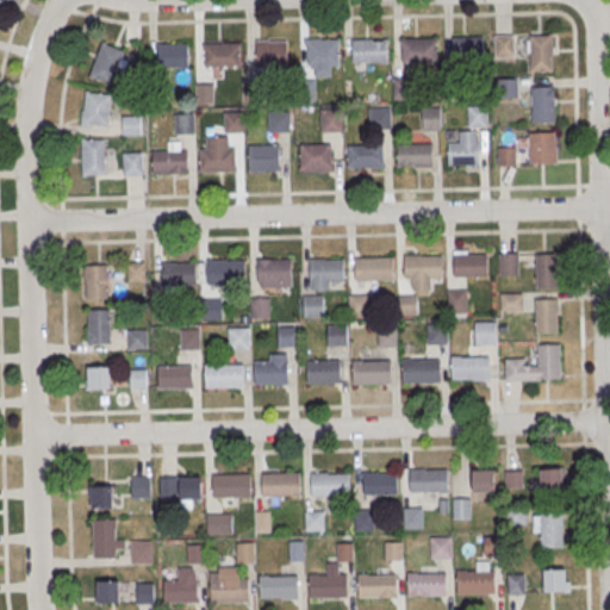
[(496,55),(514,55),(514,35),(496,35),(496,55)]
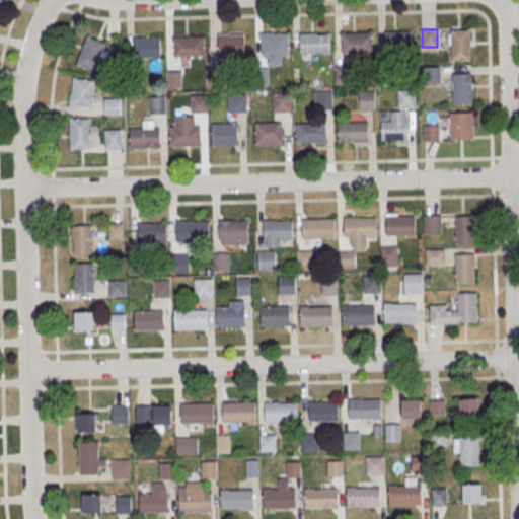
[(451,30),(469,29),(470,60),(451,61),(451,30)]
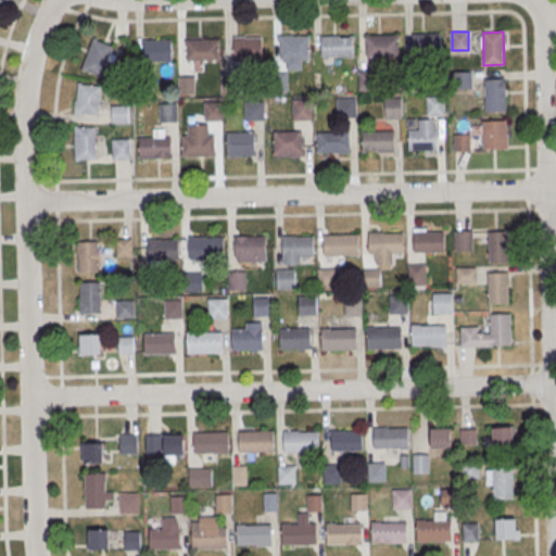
[(440,33),(411,33),(411,50),(440,50),(440,33)]
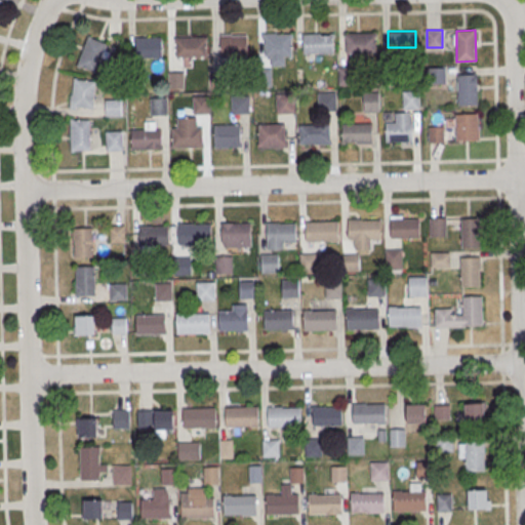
[(292,33),(265,33),(265,57),(272,57),(272,65),(283,65),(283,57),(292,57),(292,33)]
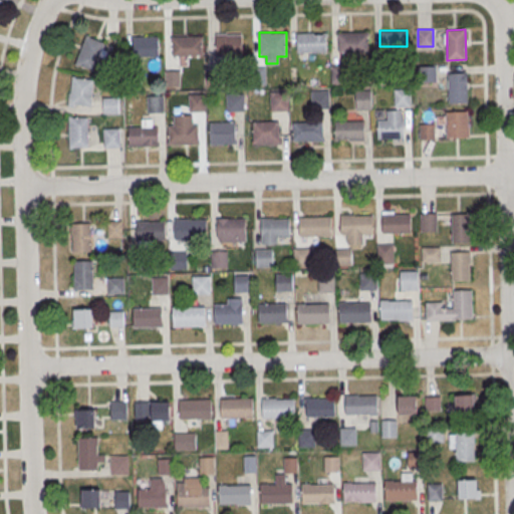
[(367,32),(367,51),(338,51),(338,32),(367,32)]
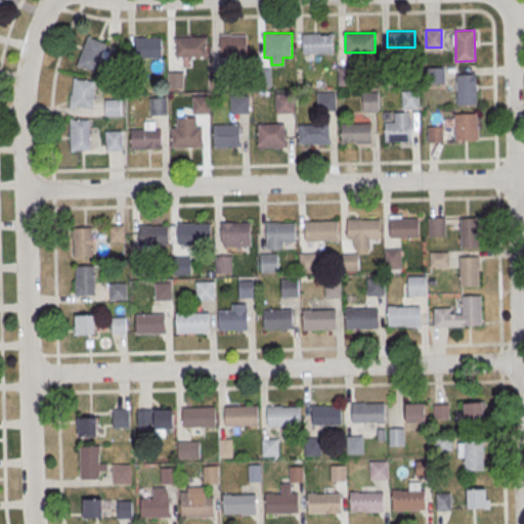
[(220,57),(247,57),(247,34),(220,34),(220,57)]
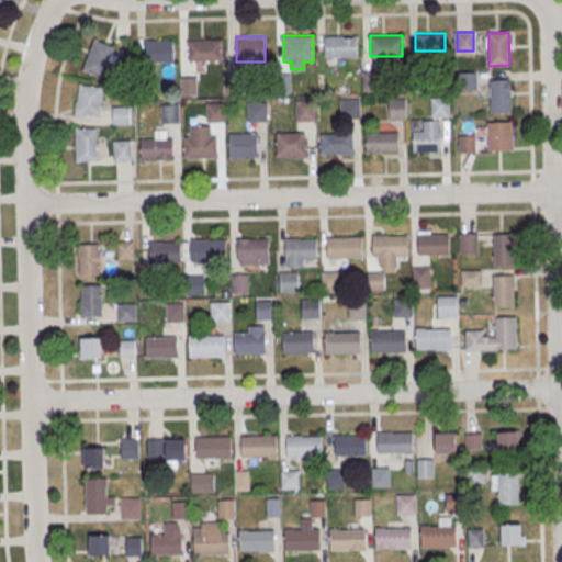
[(357,36),(357,56),(325,57),(325,36),(357,36)]
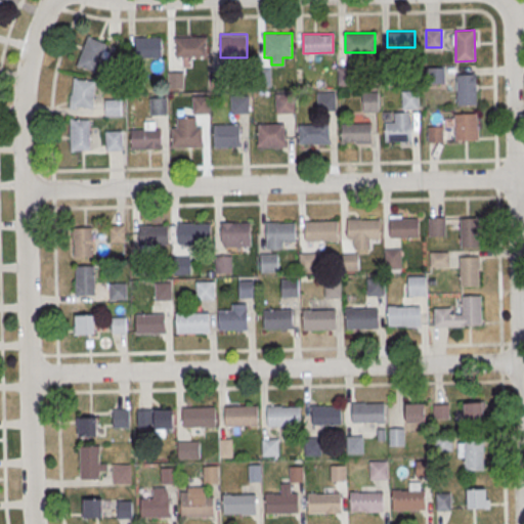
[(162,57),(162,35),(132,35),(132,57),(162,57)]
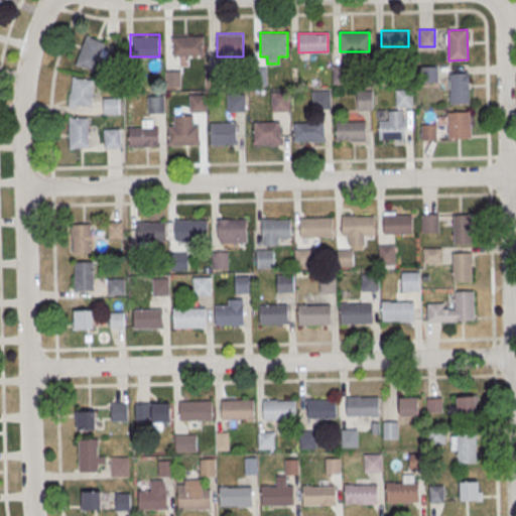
[(104,42),(93,70),(75,62),(87,35),(104,42)]
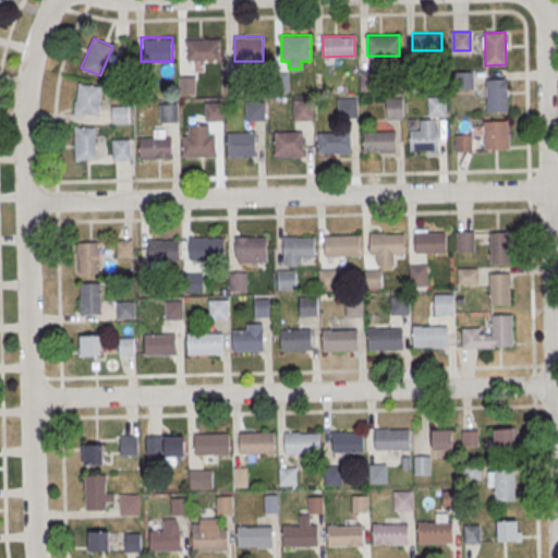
[(219,39),(219,59),(187,60),(187,39),(219,39)]
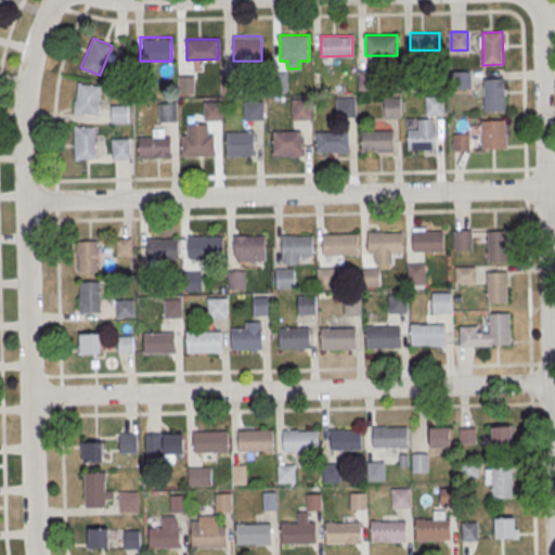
[(357,71),(375,69),(376,89),(357,89),(357,71)]
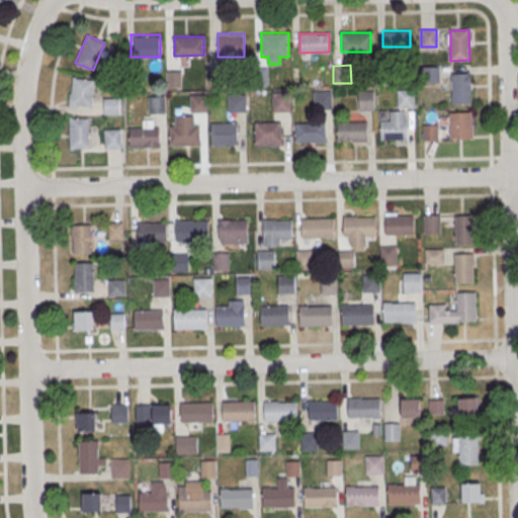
[(250,68),(268,67),(268,85),(251,85),(250,68)]
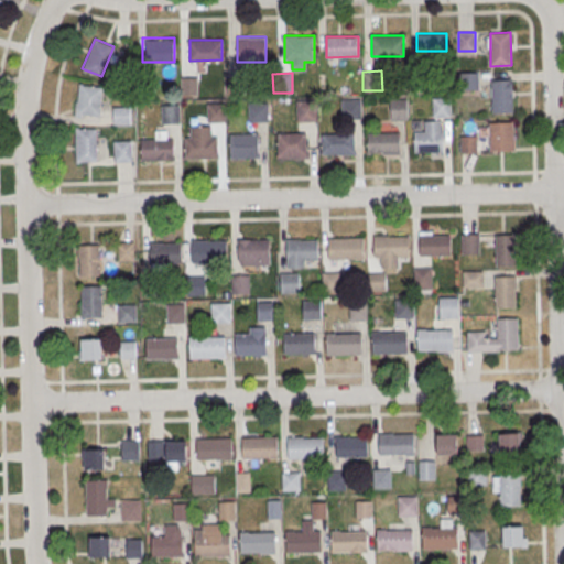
[(478,73),(465,73),(465,89),(478,89),(478,73)]
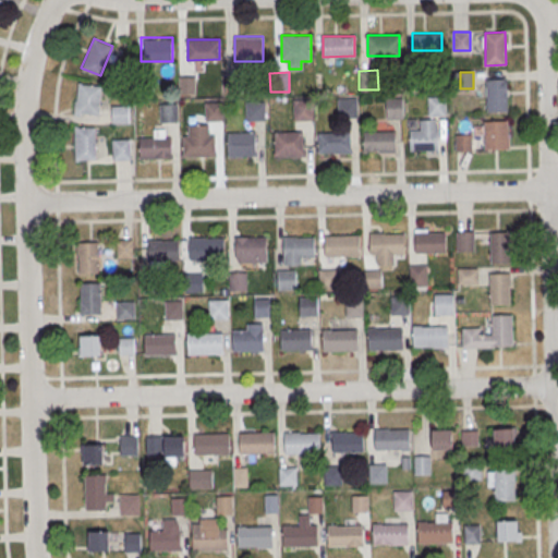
[(222,74),(241,74),(242,93),(222,93),(222,74)]
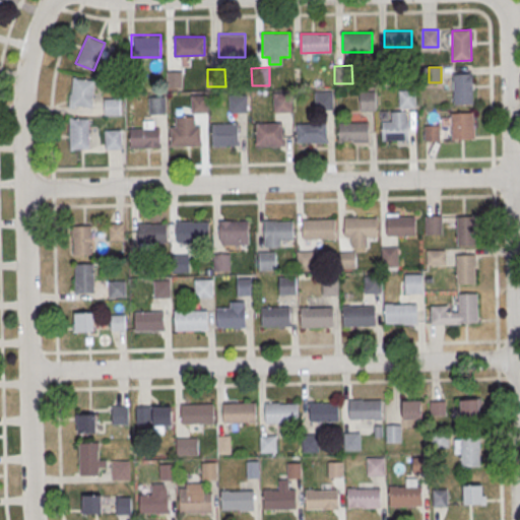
[(166,71),(183,71),(183,88),(166,89),(166,71)]
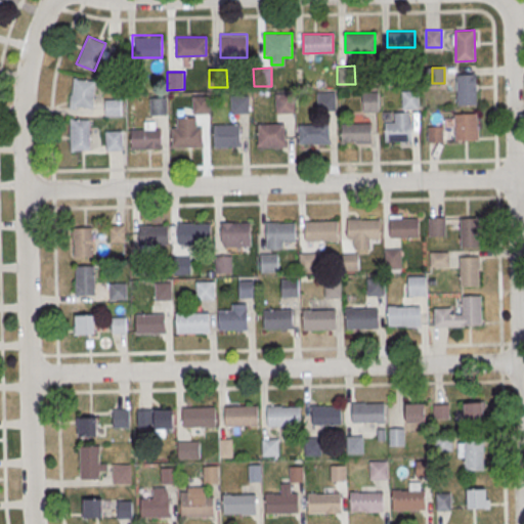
[(456,75),(475,74),(476,104),(457,104),(456,75)]
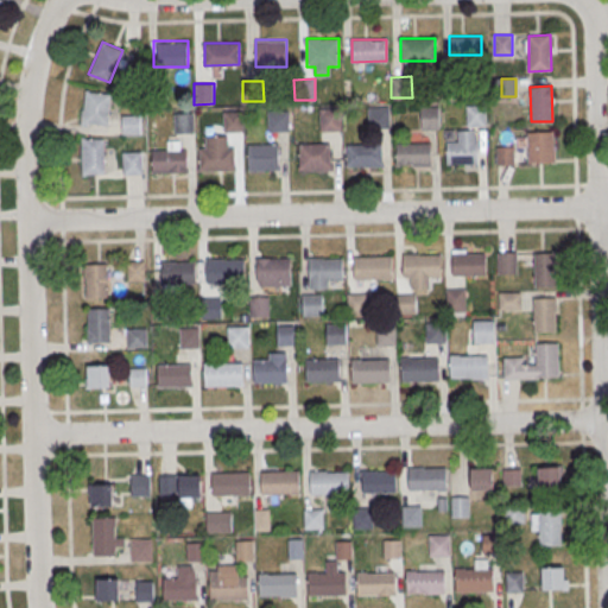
[(111,94),(107,125),(81,122),(84,90),(111,94)]
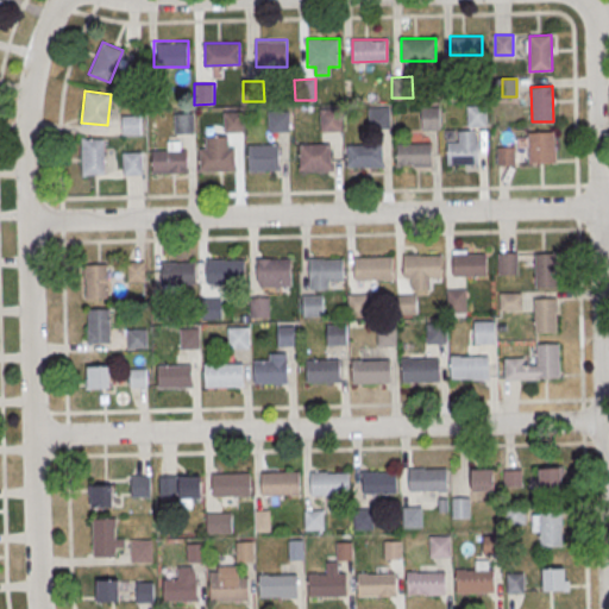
[(466,105),(487,105),(487,126),(466,126),(466,105)]
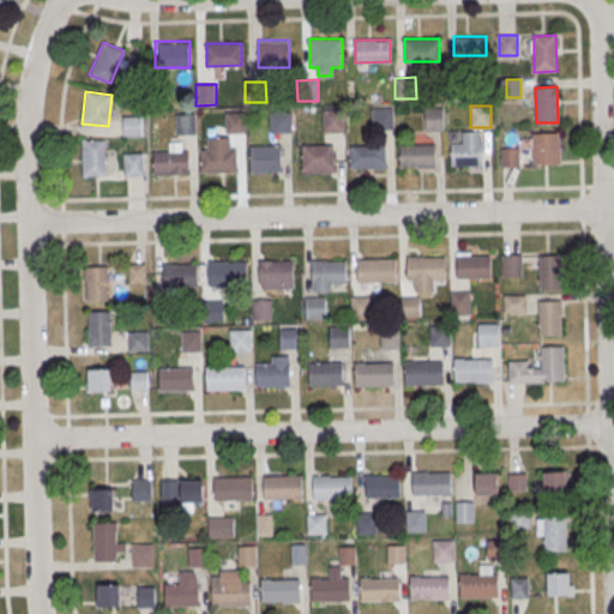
[(425,108),(443,107),(444,130),(426,131),(425,108)]
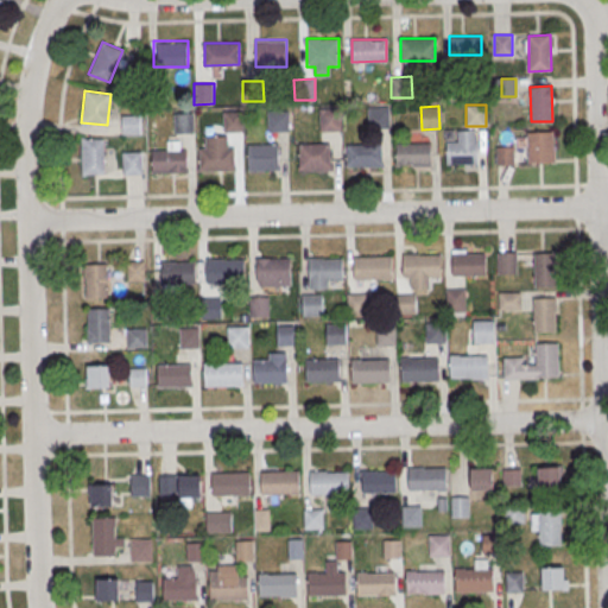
[(320,109),(341,109),(341,130),(321,131),(320,109)]
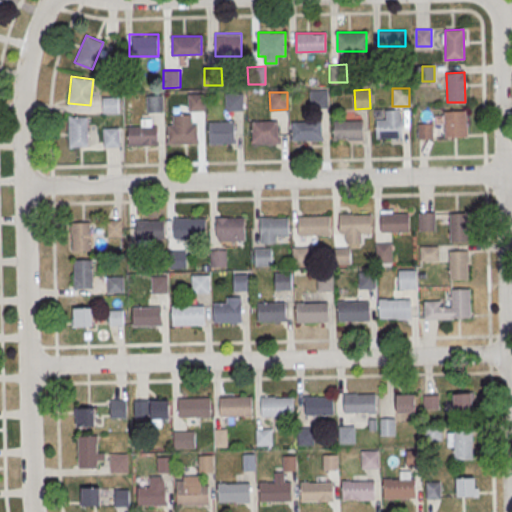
[(187,94),(205,93),(205,111),(188,111),(187,94)]
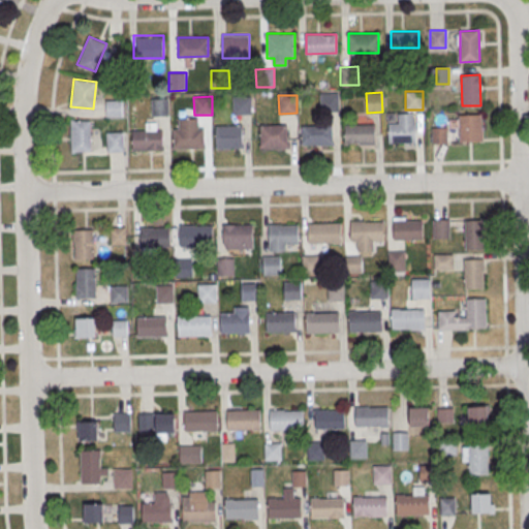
[(232,96),(251,96),(251,114),(234,114),(232,96)]
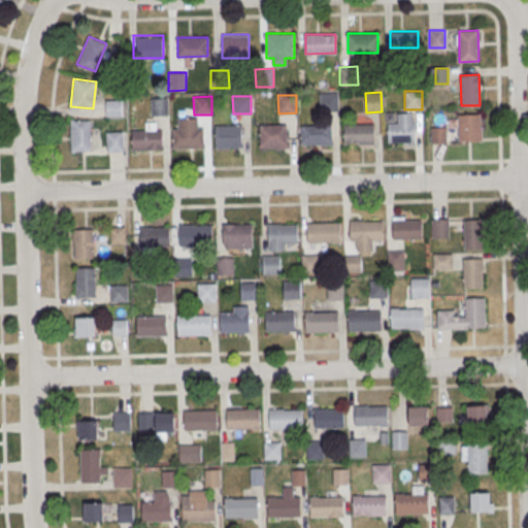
[(151,98),(168,98),(169,116),(151,117),(151,98)]
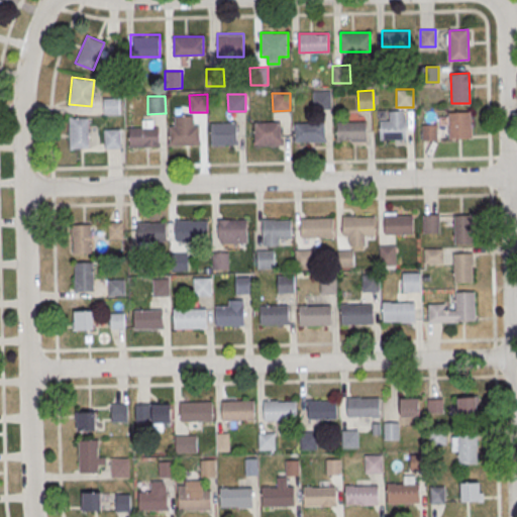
[(103,98),(119,97),(119,114),(103,114),(103,98)]
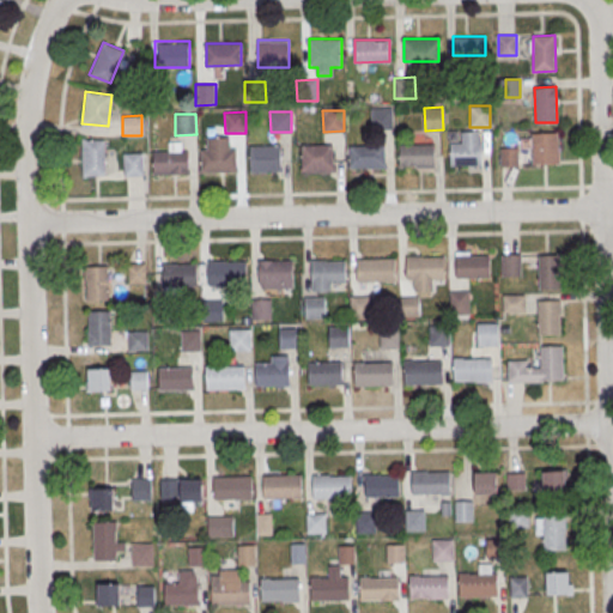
[(449,144),(461,143),(461,131),(479,131),(479,143),(481,143),(481,164),(449,164),(449,144)]
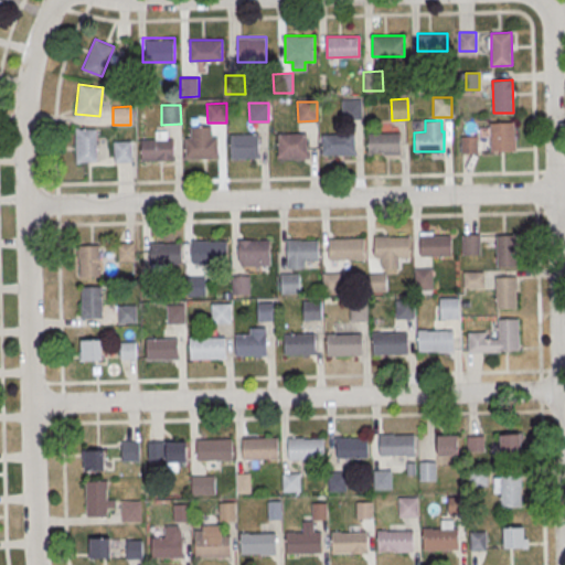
[(490,123),(513,121),(514,150),(491,151),(490,123)]
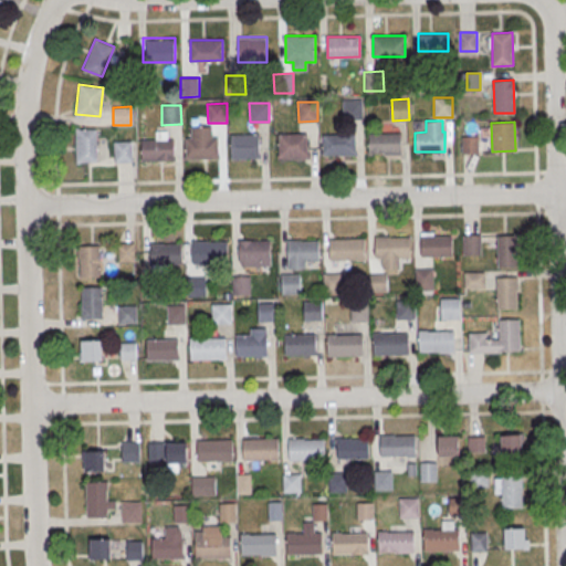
[(190,138),(190,127),(212,127),(212,137),(218,137),(218,158),(186,159),(185,138),(190,138)]
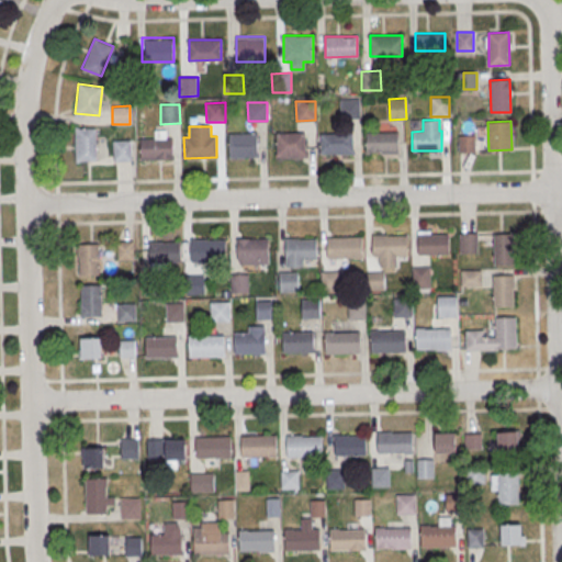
[(96,127),(97,160),(76,160),(75,128),(96,127)]
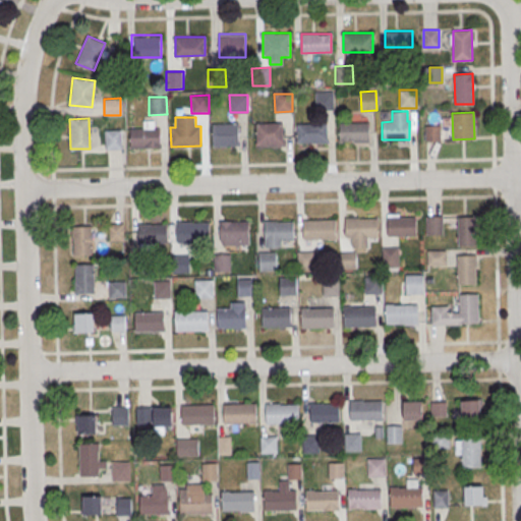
[(339,123),(368,122),(369,140),(339,141),(339,123)]
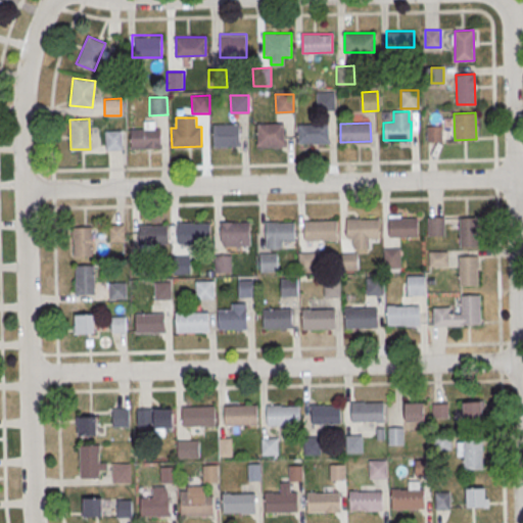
[(212,125),(239,124),(240,146),(212,146),(212,125)]
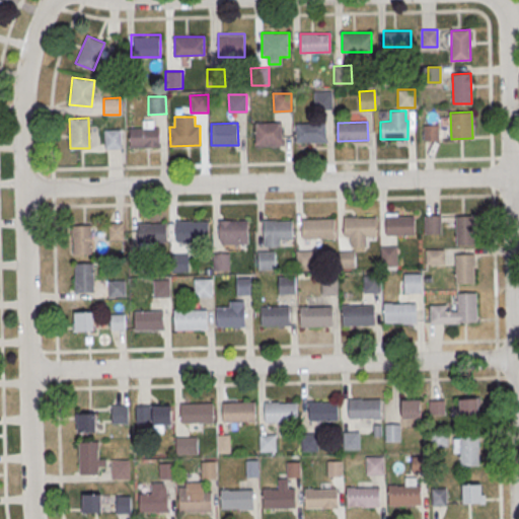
[(255,123),(282,123),(282,144),(255,145),(255,123)]
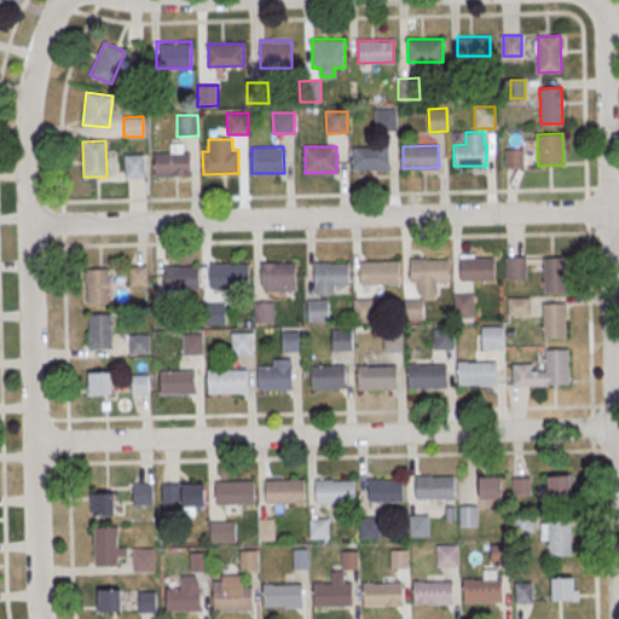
[(352,148),(388,146),(388,168),(353,169),(352,148)]
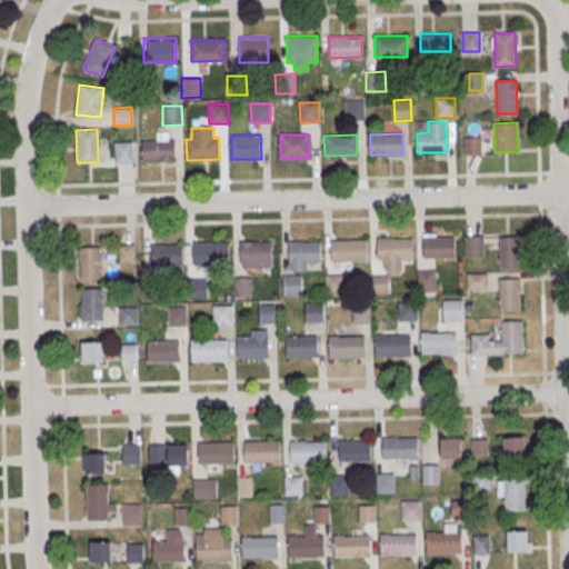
[(481,155),(481,136),(463,136),(463,155),(481,155)]
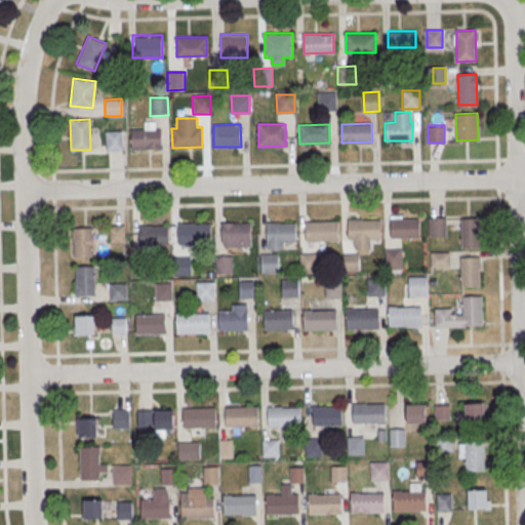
[(130,130),(161,129),(161,148),(131,148),(130,130)]
